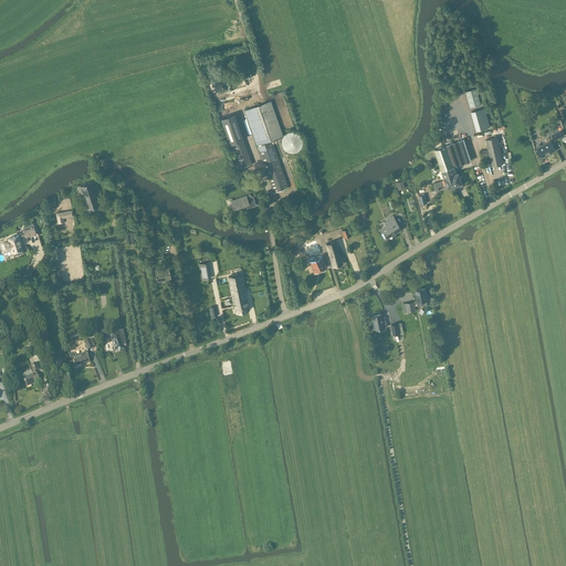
[(465,91),(470,107),(481,104),(485,102),(481,87),(477,88),(477,87),(465,91)]
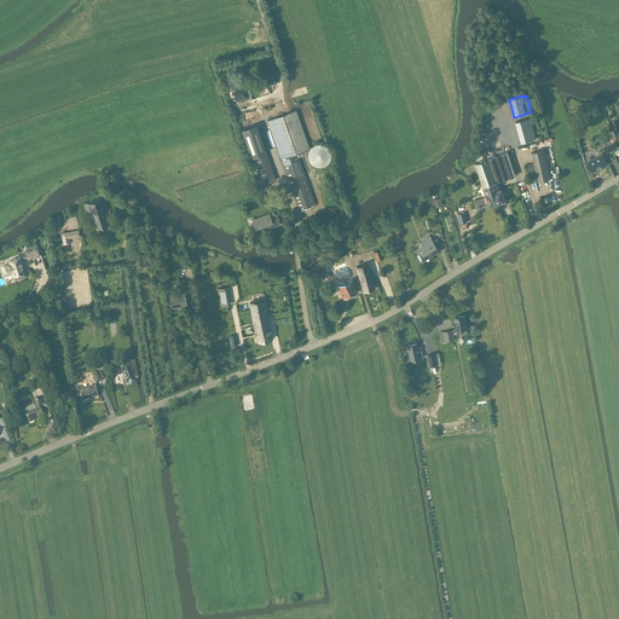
[(296,110),(284,115),(267,121),(299,210),(316,206),(298,152),(310,149),(296,110)]
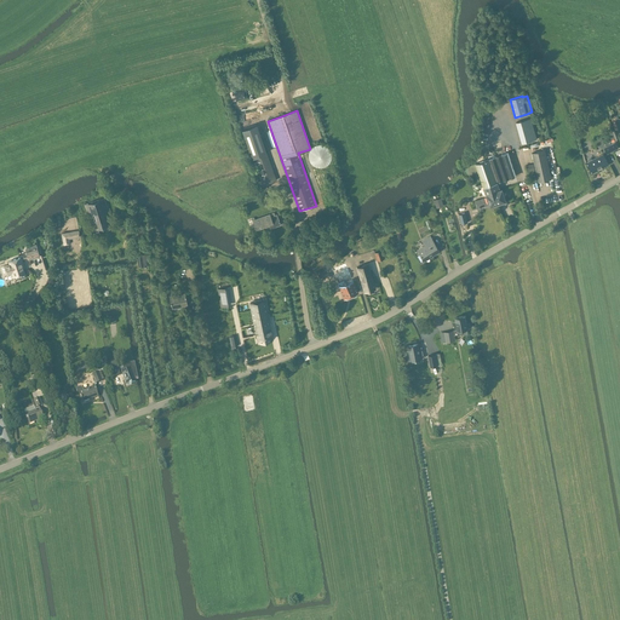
[(522,143),(537,139),(530,118),(516,122),(522,143)]
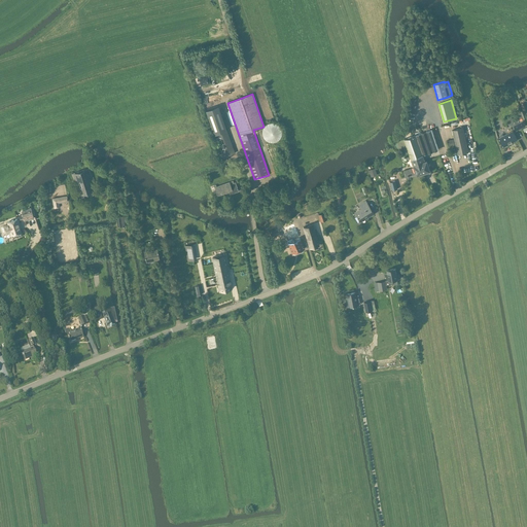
[(235,153),(218,106),(206,110),(222,157),(235,153)]
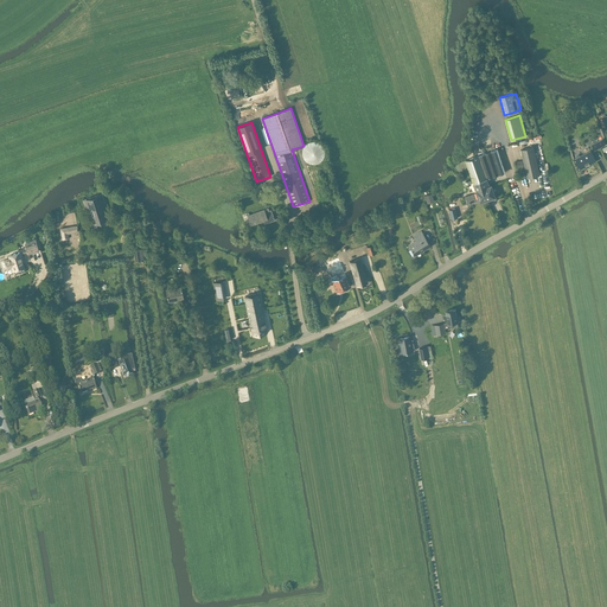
[(595,151),(606,145),(602,139),(592,145),(595,151)]
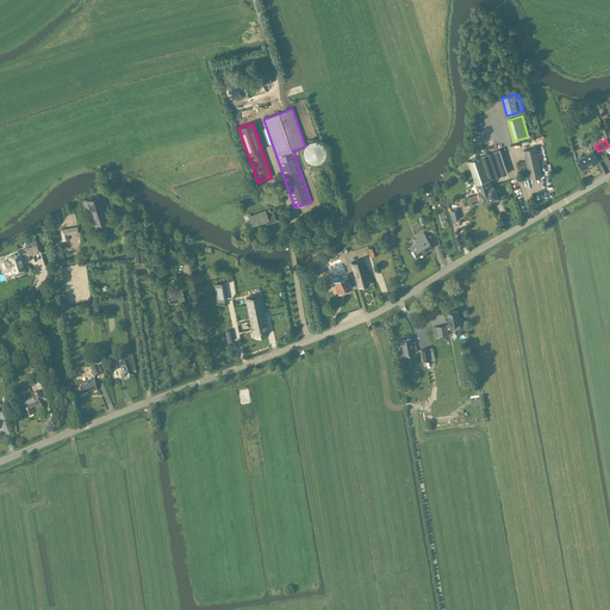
[(304,151),(304,155),(304,159),(306,162),(309,165),(312,166),(316,166),(319,165),(323,162),(324,160),(327,156),(327,154),(325,150),(324,147),(322,144),(318,143),(315,143),(311,143),(307,145),(305,148),(304,151)]
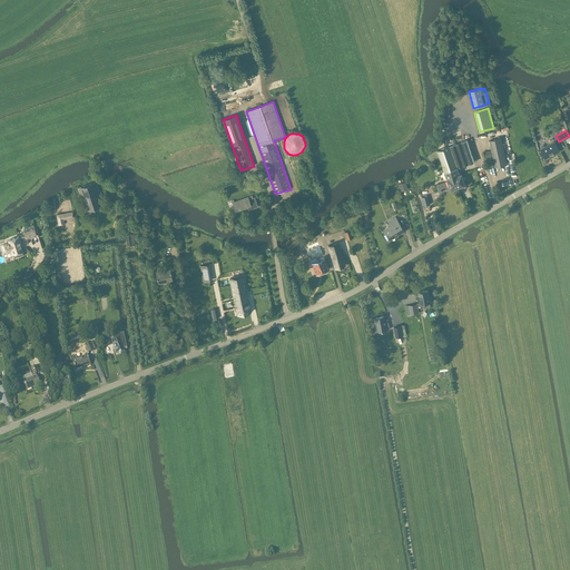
[(501,138),(498,138),(489,140),(494,167),(508,165),(501,138)]
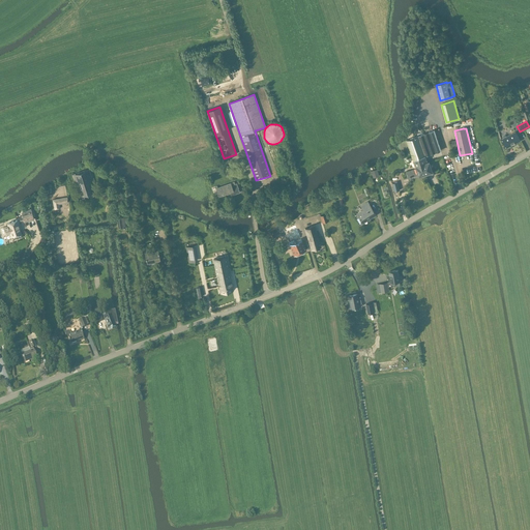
[(420,165),(422,164),(428,163),(427,160),(425,155),(441,150),(434,130),(423,135),(418,136),(407,140),(400,142),(396,143),(399,151),(401,150),(401,153),(404,152),(405,156),(411,154),(412,157),(408,158),(409,160),(413,159),(413,160),(418,158),(420,165)]
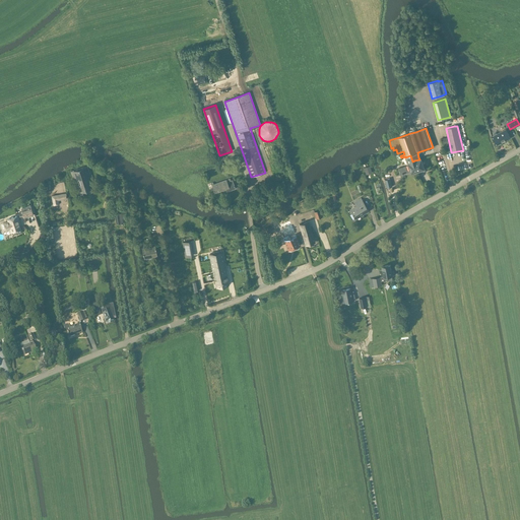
[(493,135),(493,136),(497,145),(510,138),(506,129),(497,134),(497,133),(495,133),(493,134),(493,135)]
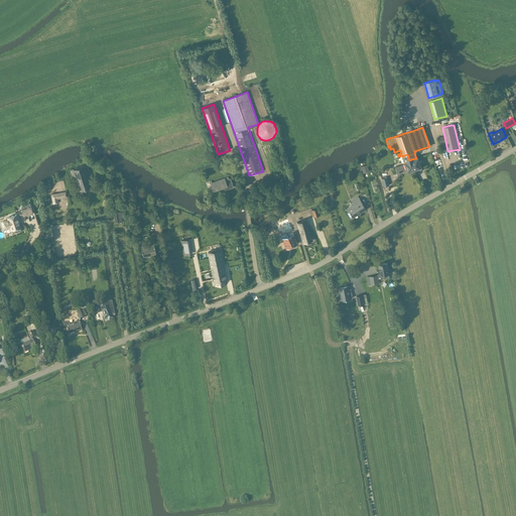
[(407,154),(402,156),(404,161),(405,164),(395,167),(398,173),(407,170),(408,171),(409,172),(410,172),(412,171),(412,170),(414,169),(411,159),(409,160),(407,154)]
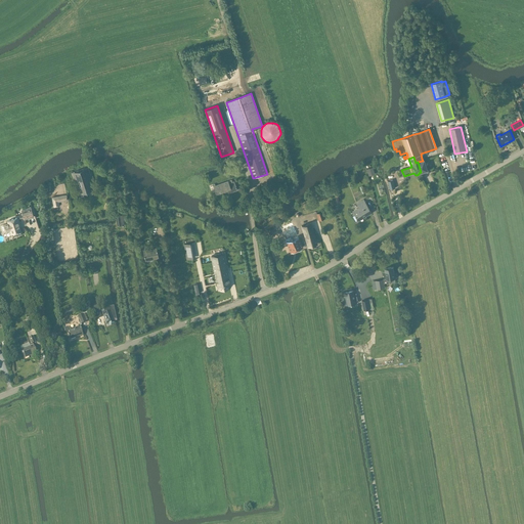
[(426,163),(425,160),(423,161),(418,162),(421,172),(424,171),(424,172),(426,172),(428,171),(428,170),(427,166),(428,166),(428,164),(427,163),(426,163)]
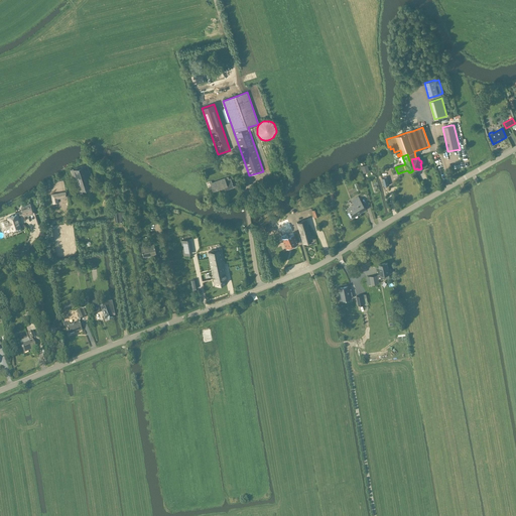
[(87,164),(79,167),(83,181),(86,188),(92,186),(90,182),(93,181),(87,164)]
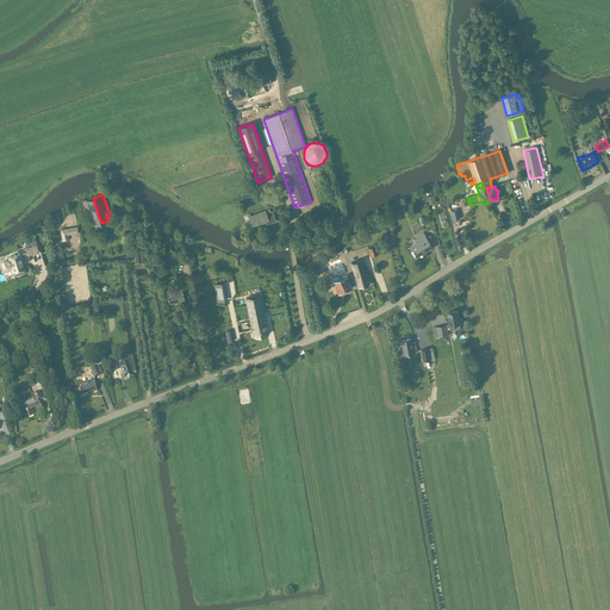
[(98,215),(93,198),(83,201),(89,217),(91,217),(94,225),(101,223),(98,215)]
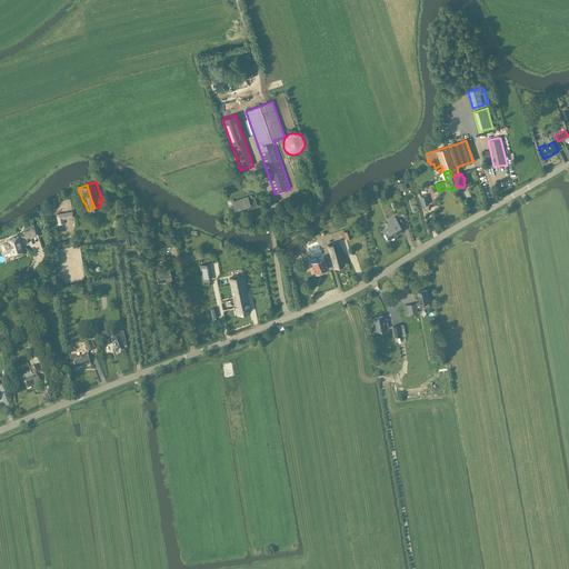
[(257,207),(253,197),(252,197),(251,195),(248,196),(233,201),(233,199),(231,200),(235,211),(251,206),(252,208),(257,207)]
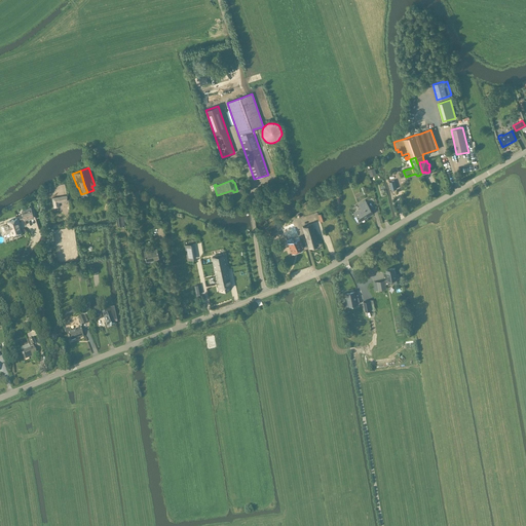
[(52,198),(53,208),(54,208),(59,208),(59,207),(60,207),(60,202),(68,201),(67,195),(52,198)]
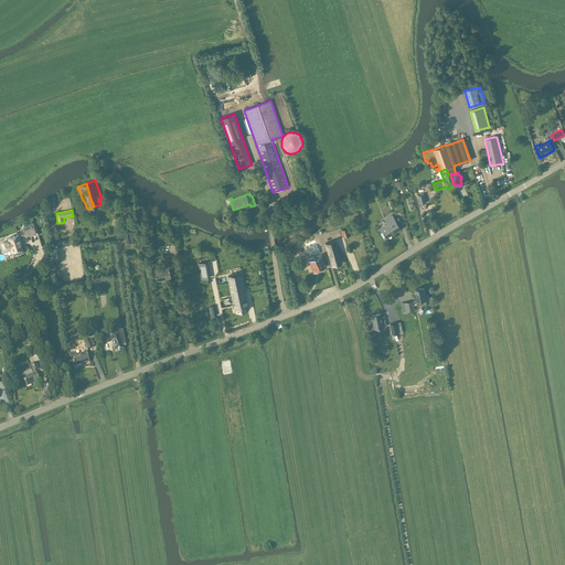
[(396,231),(397,231),(401,228),(392,215),(385,220),(387,223),(390,225),(382,230),(386,236),(396,231)]
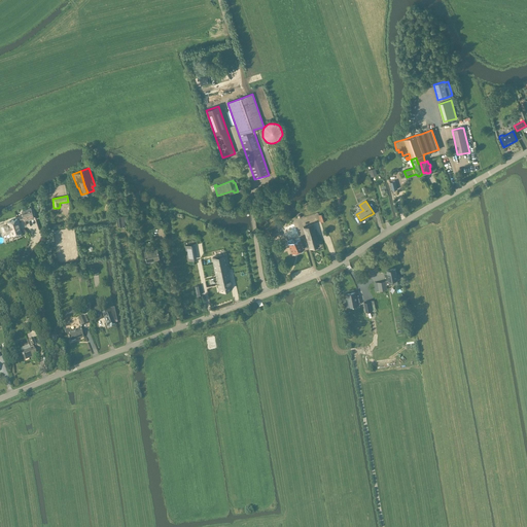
[(34,218),(32,211),(22,214),(24,221),(34,218)]
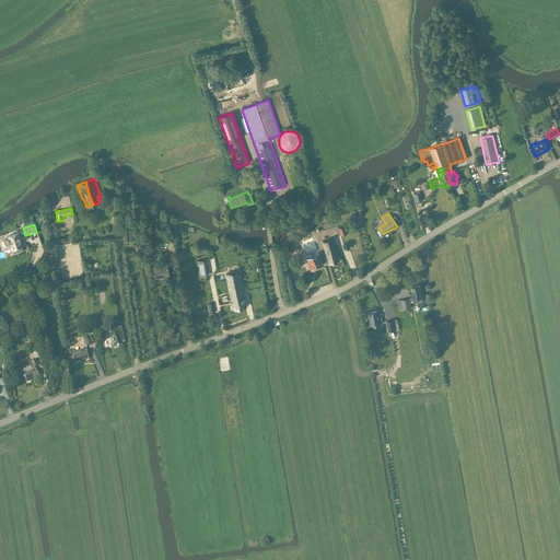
[(348,234),(345,226),(338,229),(340,236),(348,234)]
